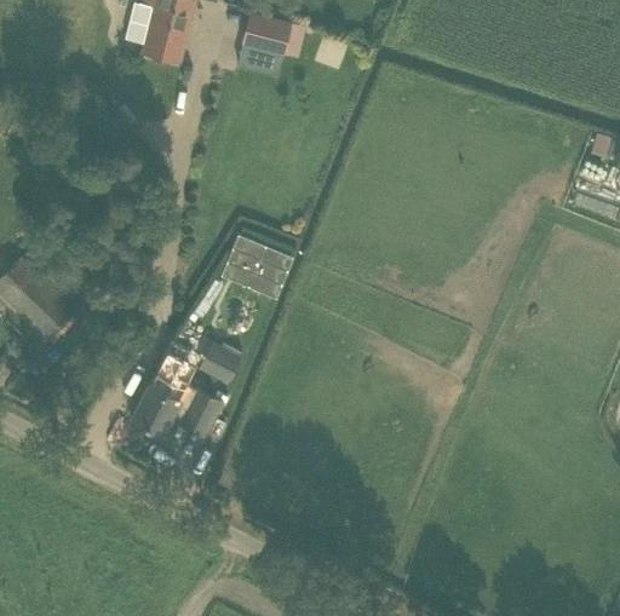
[(195,0),(139,0),(139,4),(133,3),(125,39),(144,44),(142,52),(179,62),(195,0)]
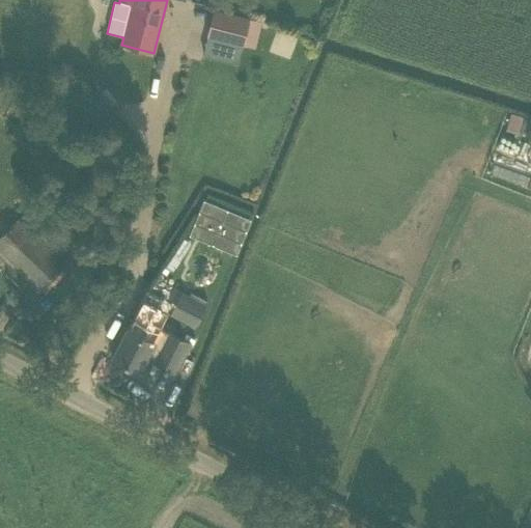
[(215,10),(208,37),(243,46),(249,20),(215,10)]
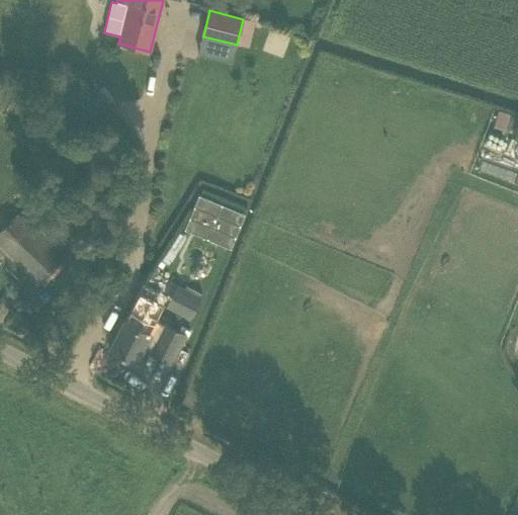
[(498,111),(494,127),(505,131),(510,115),(498,111)]
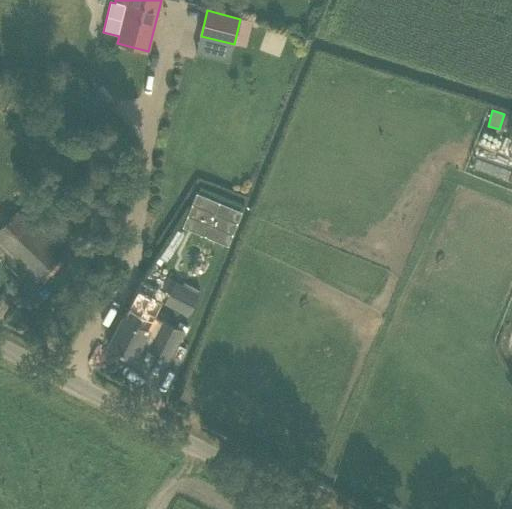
[(196,193),(182,228),(227,246),(241,211),(196,193)]
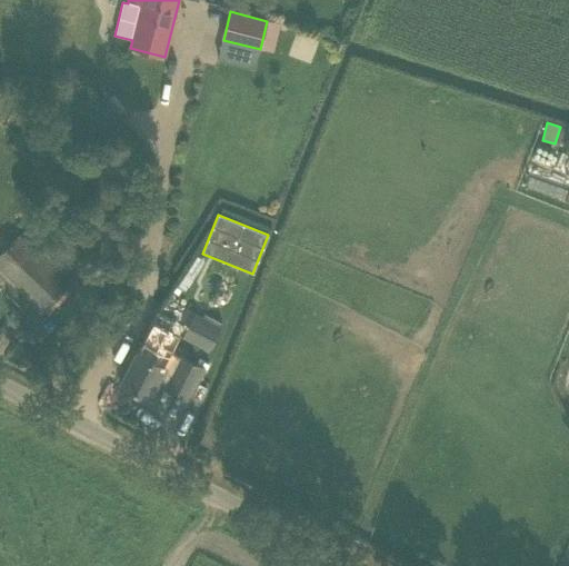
[(70,286),(20,237),(0,257),(0,270),(43,314),(70,286)]
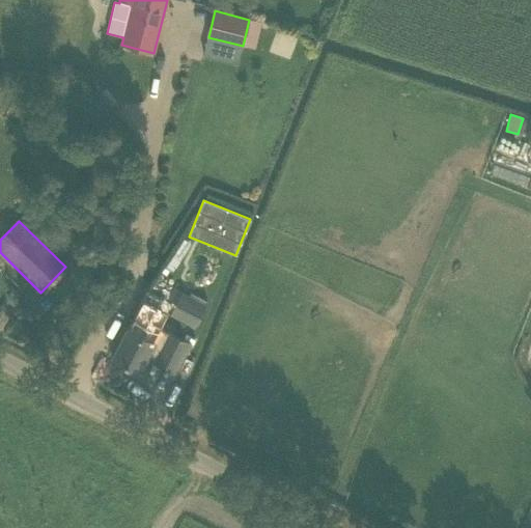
[(207,306),(190,298),(178,321),(196,329),(207,306)]
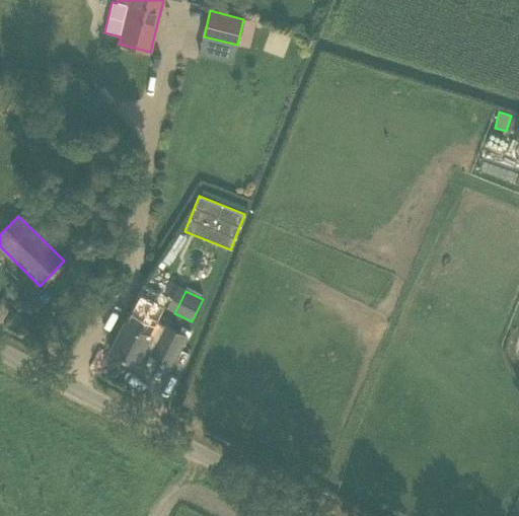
[(134,327),(125,322),(110,351),(134,363),(142,349),(151,354),(150,355),(171,366),(186,337),(165,325),(164,326),(141,314),(134,327)]
